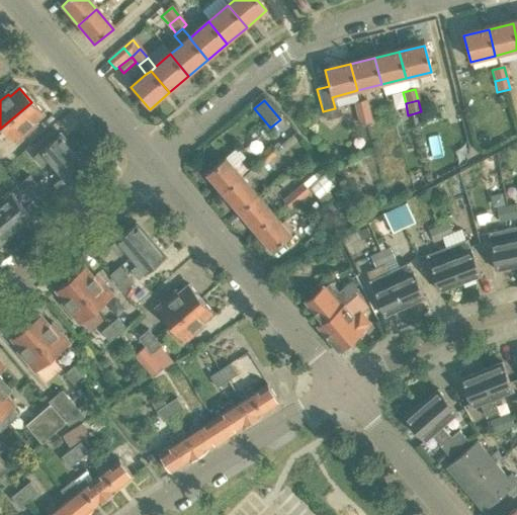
[(356,115),(369,112),(366,101),(353,104),(356,115)]
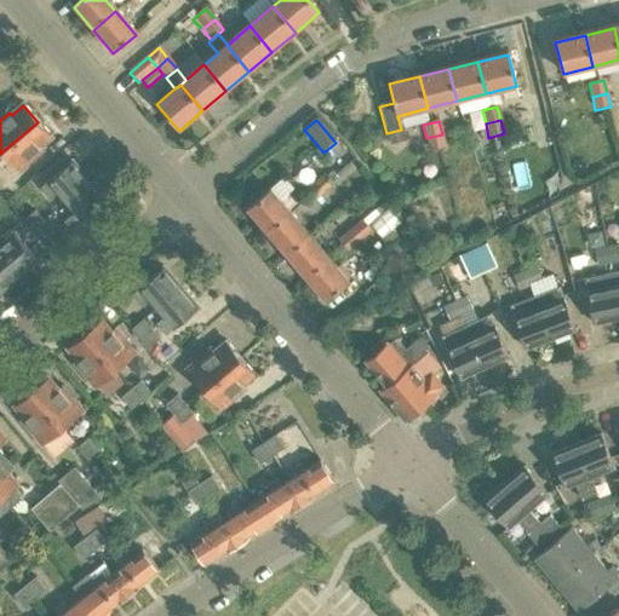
[(38,122),(0,154),(15,170),(19,166),(21,168),(43,151),(40,148),(51,138),(38,122)]
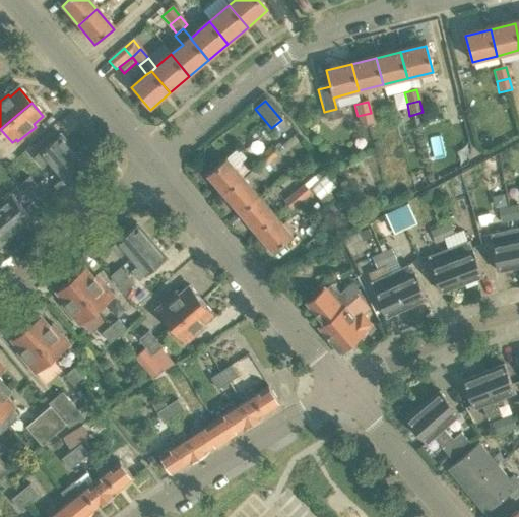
[(325,113),(327,122),(339,119),(336,110),(325,113)]
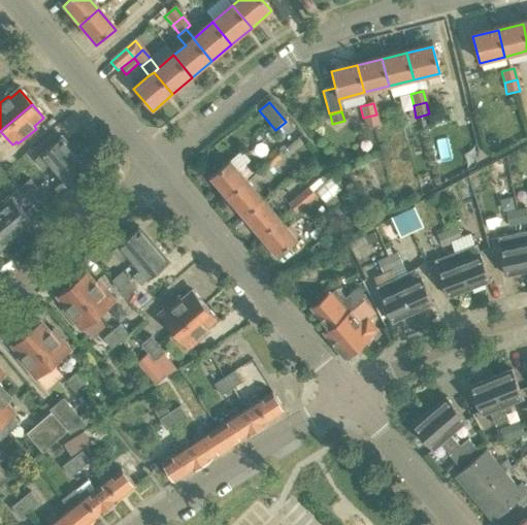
[(380,126),(376,115),(363,118),(366,130),(380,126)]
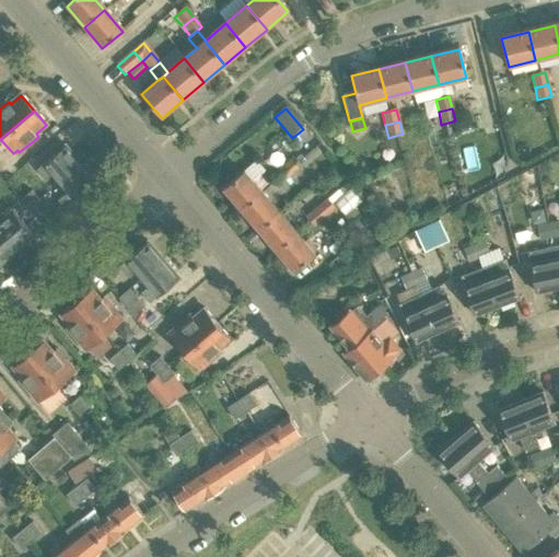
[(59,184),(81,165),(65,147),(39,169),(46,177),(49,174),(59,184)]
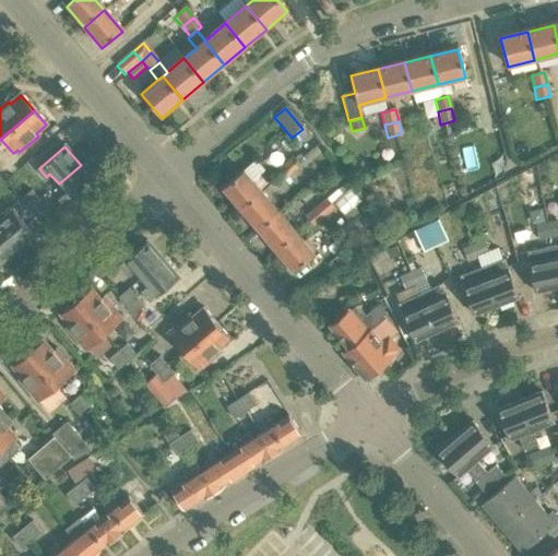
[(292,157),(281,167),(289,177),(300,168),(292,157)]
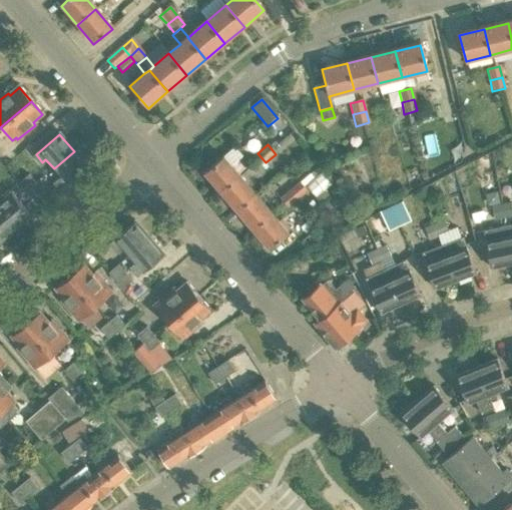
[(74,151),(54,168),(61,177),(53,185),(59,193),(88,168),(74,151)]
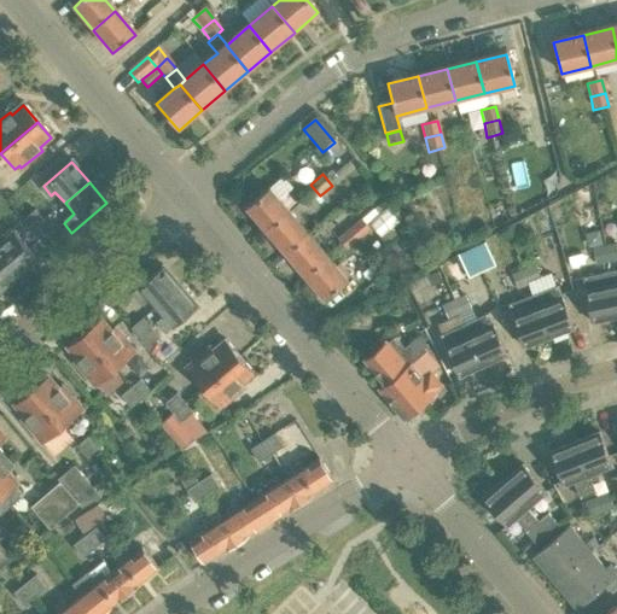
[(320,196),(310,185),(298,196),(308,206),(320,196)]
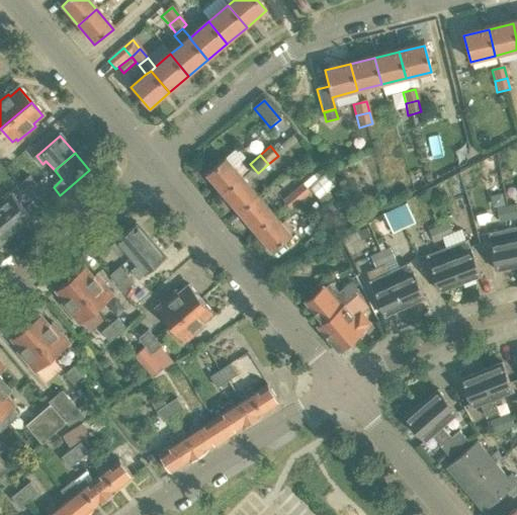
[(28,177),(15,160),(4,169),(25,194),(35,185),(28,177)]
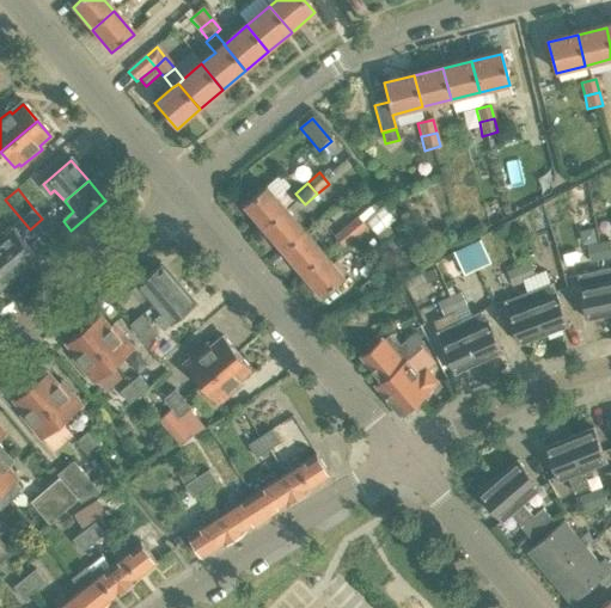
[(263,231),(286,212),(266,189),(244,208),(263,231)]
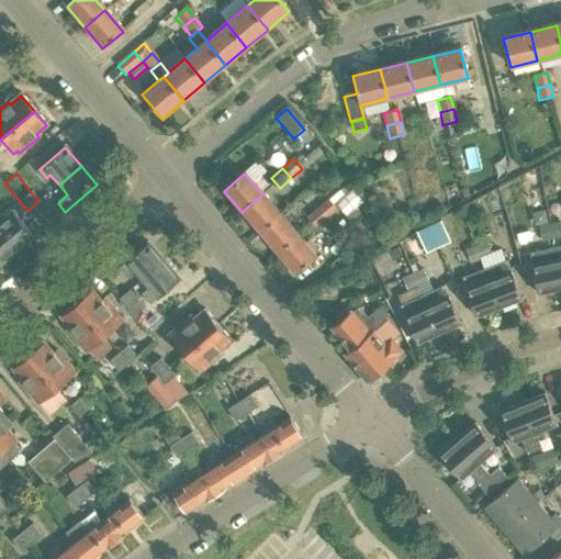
[(352,189),(362,201),(368,196),(358,183),(352,189)]
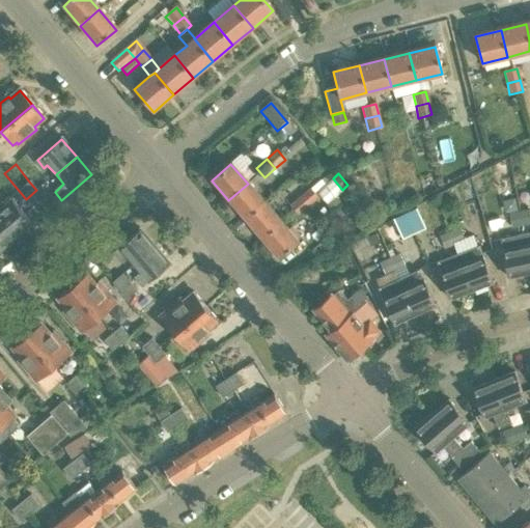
[(265,203),(248,184),(228,200),(245,220),(265,203)]
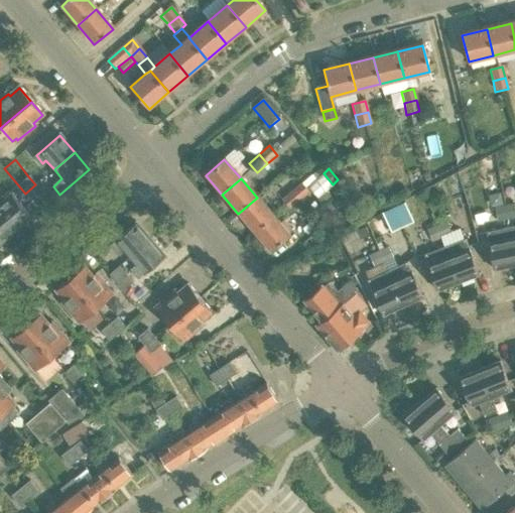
[(291,193),(299,202),(309,193),(301,183),(291,193)]
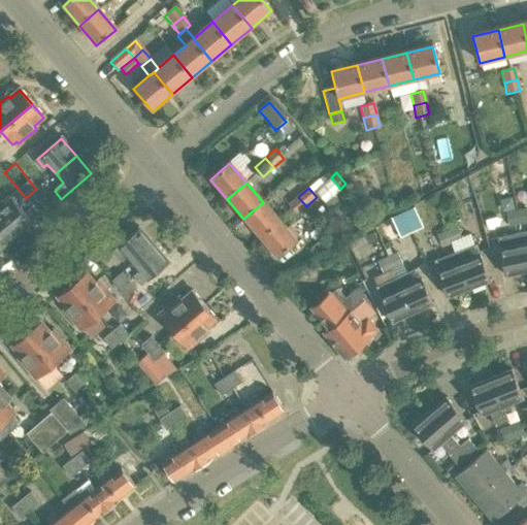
[(460,227),(474,226),(472,188),(458,189),(460,227)]
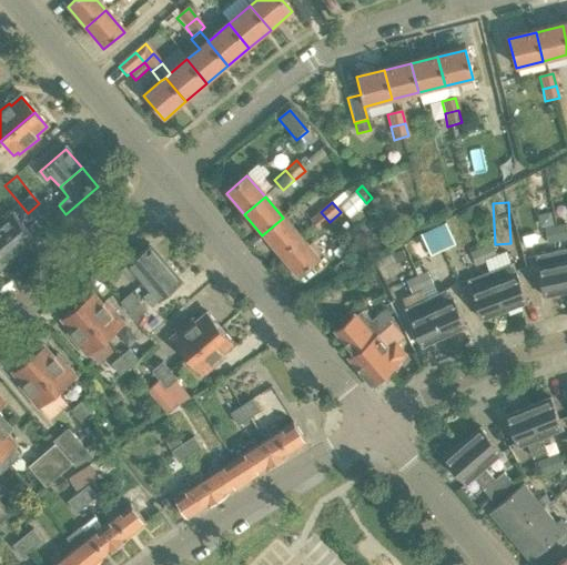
[(47,213),(39,203),(28,213),(36,222),(47,213)]
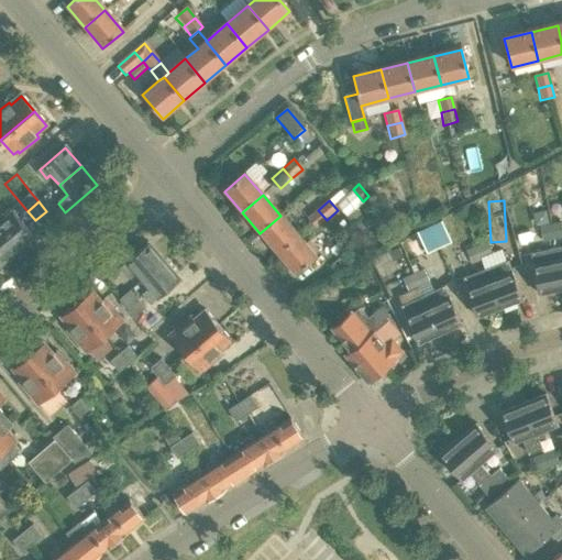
[(2,221),(0,222),(0,234),(15,254),(33,239),(9,209),(0,217),(0,219),(2,221)]
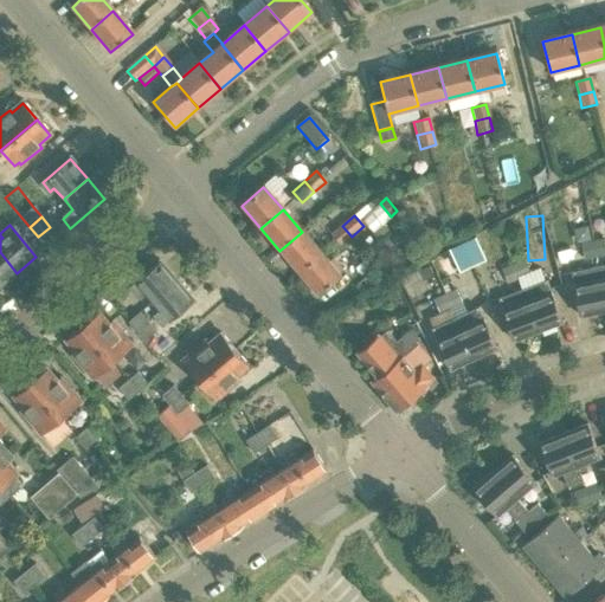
[(352,237),(342,226),(330,235),(340,247),(352,237)]
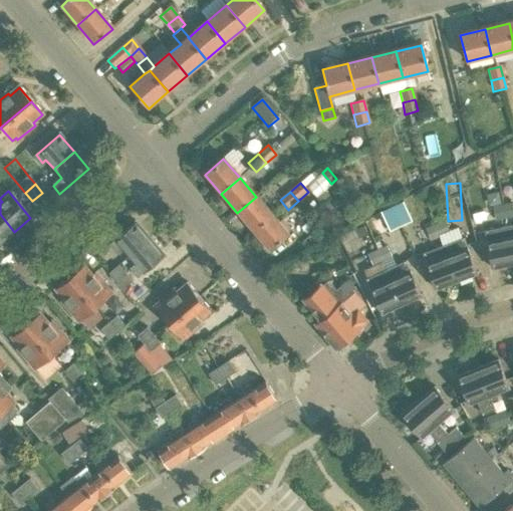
[(272,216),(256,197),(237,213),(253,231),(272,216)]
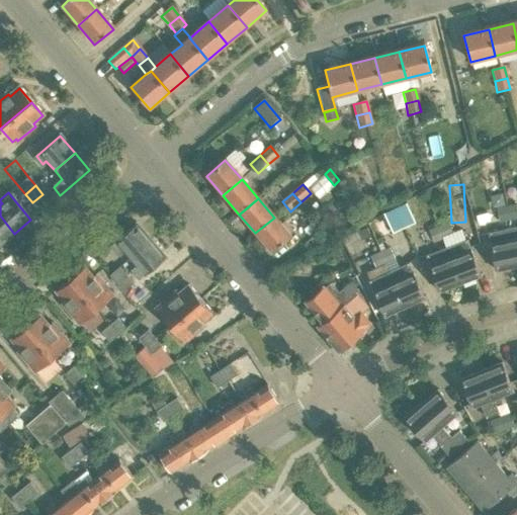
[(505,200),(509,222),(516,220),(516,208),(515,198),(505,200)]
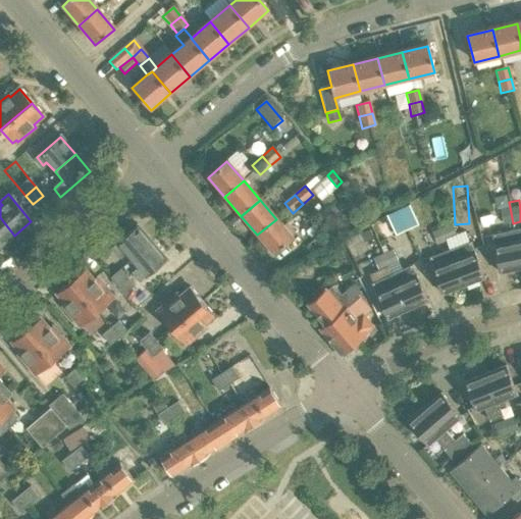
[(479,217),(496,213),(492,201),(476,205),(479,217)]
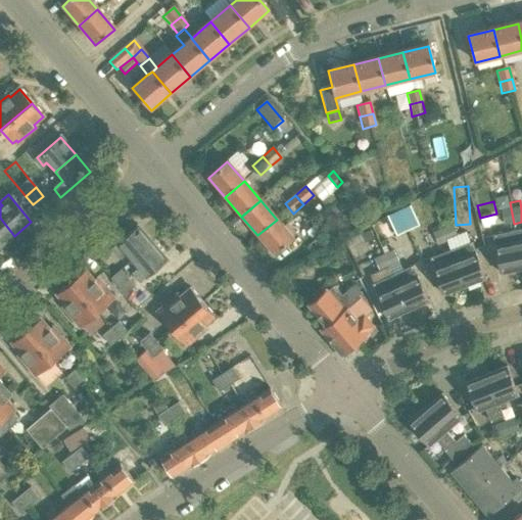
[(514,224),(510,202),(510,201),(497,202),(503,226),(514,224)]
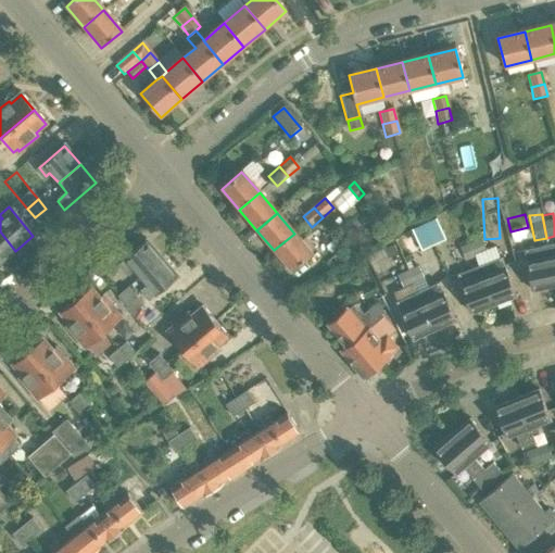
[(341,230),(348,238),(349,239),(366,224),(358,215),(341,230)]
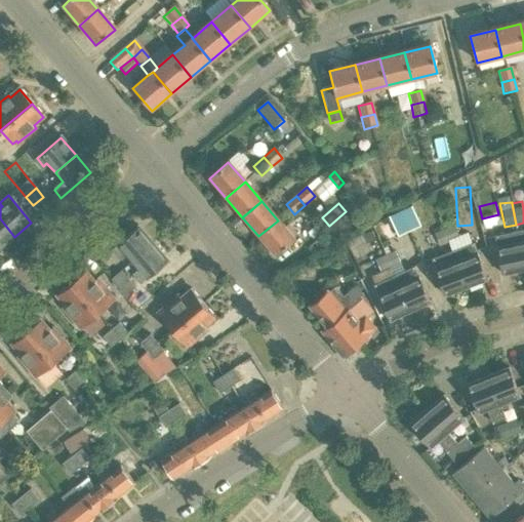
[(411,207),(400,213),(408,233),(419,227),(411,207)]
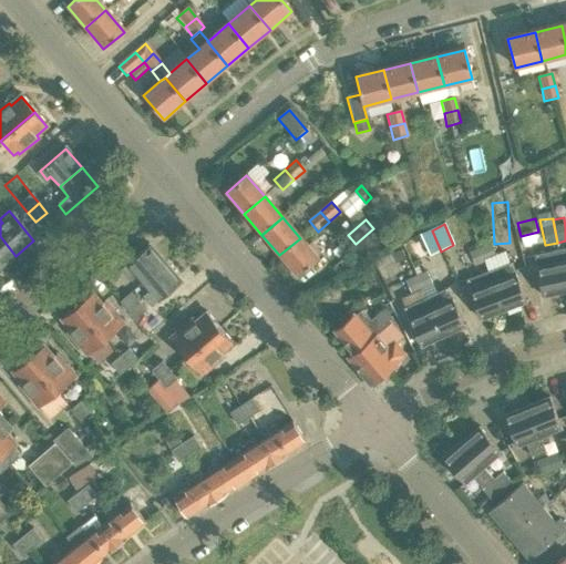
[(441,252),(432,231),(420,236),(429,257),(441,252)]
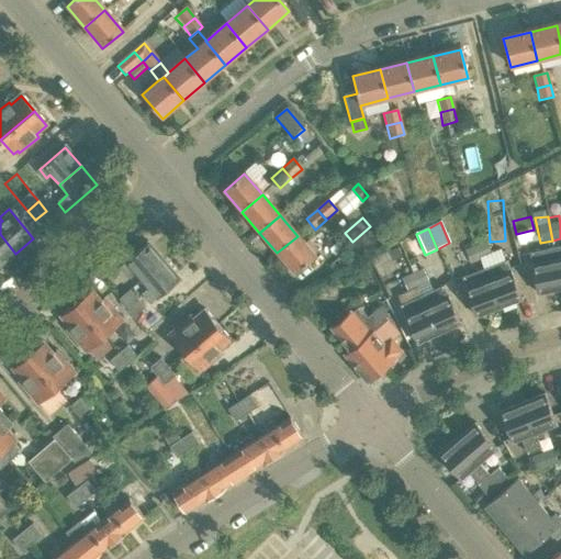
[(0,266),(15,254),(0,234),(0,266)]
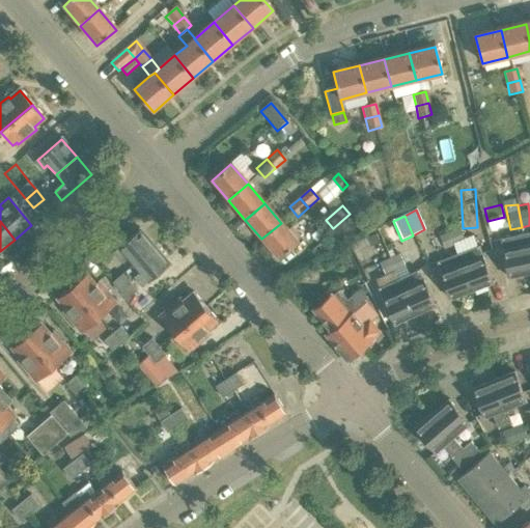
[(281,223),(261,239),(279,259),(298,243),(281,223)]
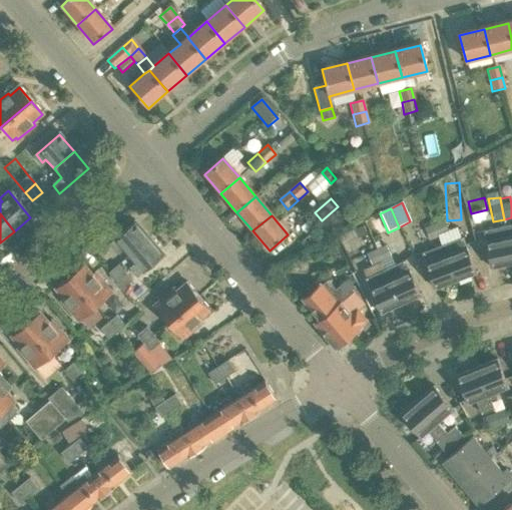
[(443,221),(433,225),(439,238),(449,234),(443,221)]
